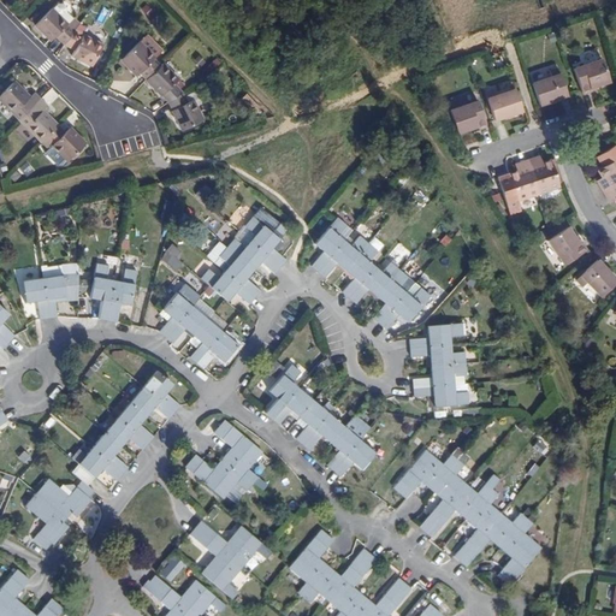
[(64,1),(58,3),(53,9),(67,23),(72,17),(66,11),(67,5),(64,1)]
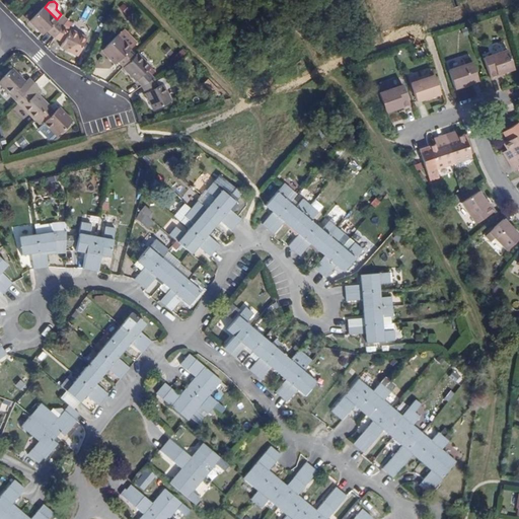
[(48,29),(54,36),(62,24),(66,19),(61,14),(57,19),(44,7),(30,20),(43,33),(48,29)]
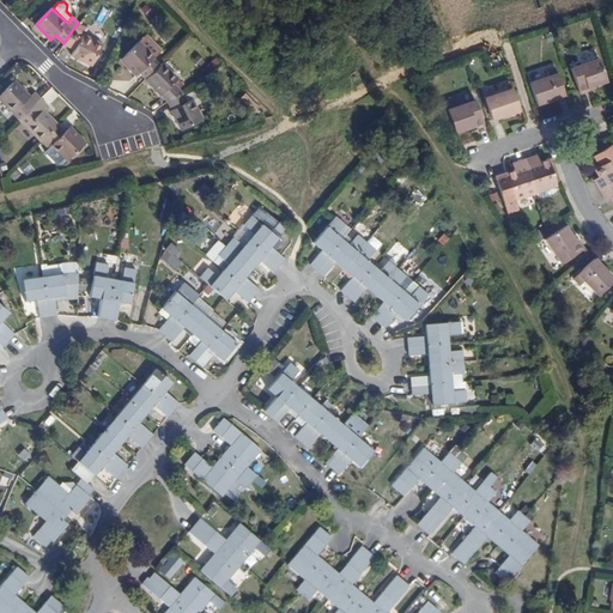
[(73,29),(64,43),(74,48),(72,55),(92,64),(102,42),(73,29)]
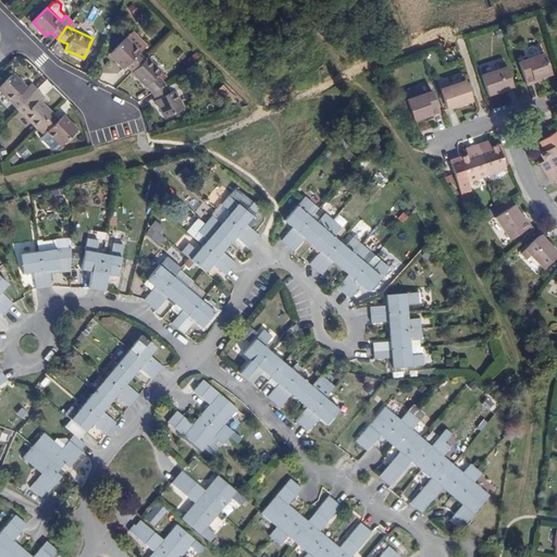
[(138,51),(144,46),(132,33),(126,39),(138,51)]
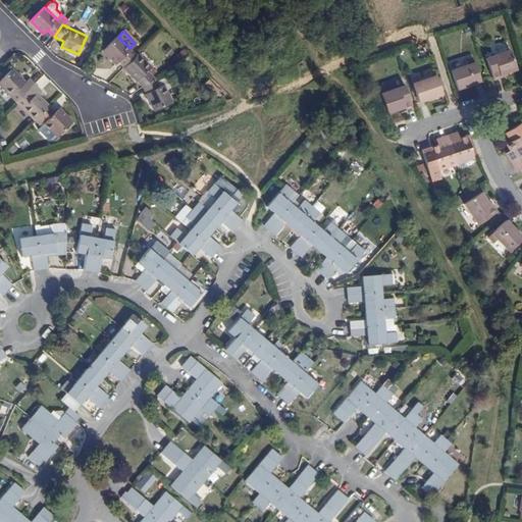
[(120,59),(126,64),(136,55),(129,48),(118,37),(117,36),(102,50),(116,62),(120,59)]
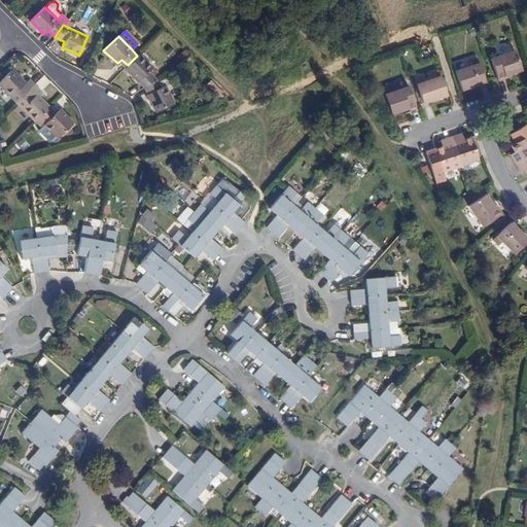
[(515,50),(491,59),(495,68),(499,80),(506,77),(505,76),(522,70),(515,50)]
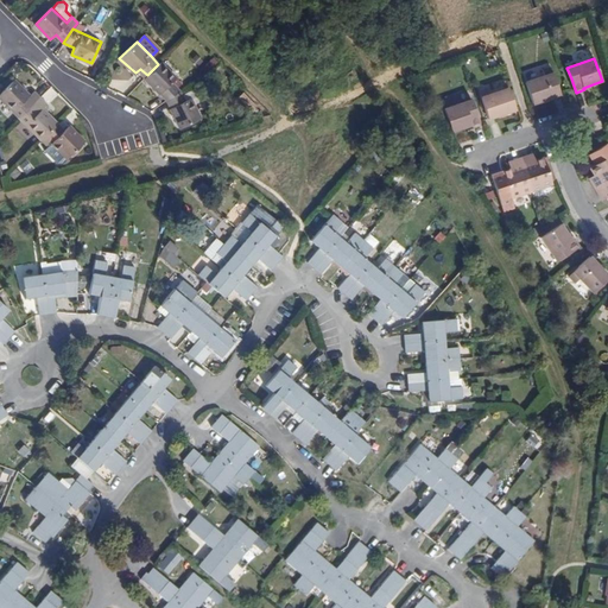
[(147,75),(145,77),(166,100),(181,90),(171,81),(175,76),(160,62),(158,64),(147,75)]
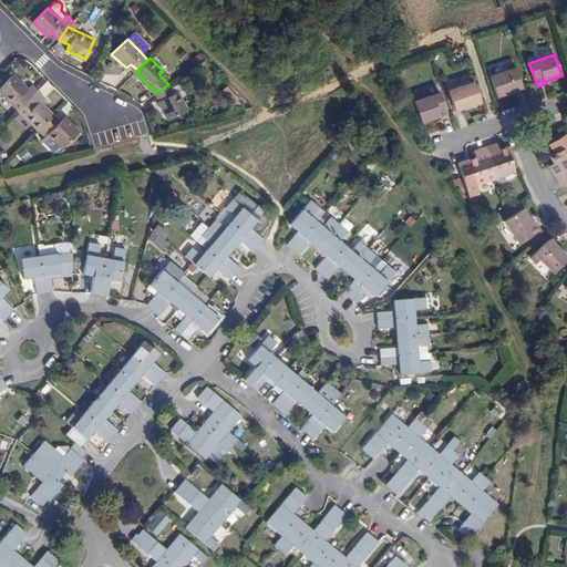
[(522,88),(513,62),(506,65),(508,71),(490,76),(497,96),(522,88)]
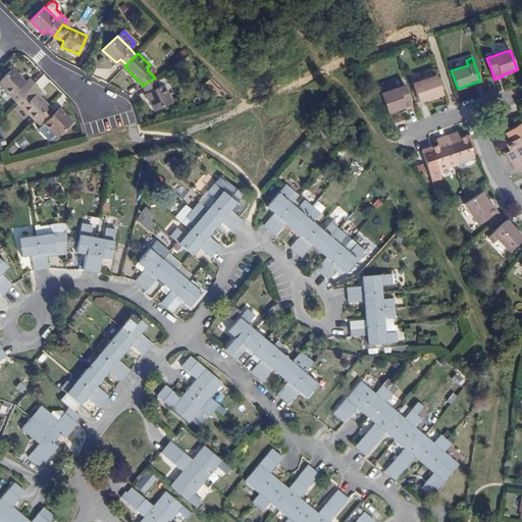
[(0,80),(0,85),(16,102),(34,85),(28,79),(25,81),(12,68),(0,80)]
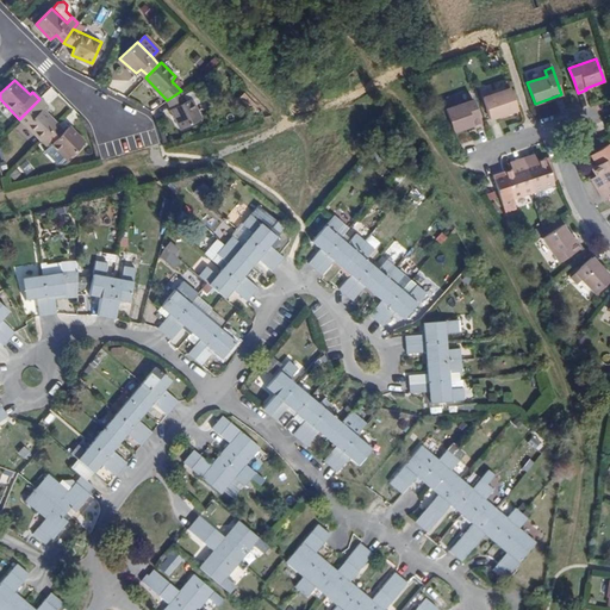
[(480,92),(490,119),(517,110),(509,89),(491,94),(489,88),(480,92)]
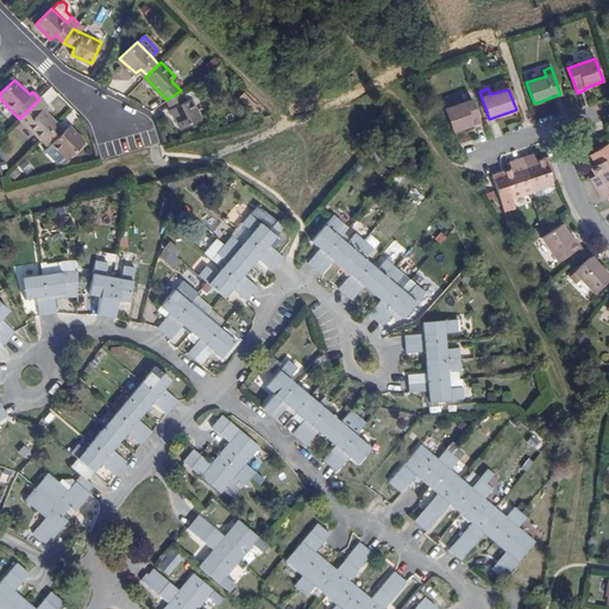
[(181,90),(167,100),(181,129),(201,118),(192,99),(186,101),(181,90)]
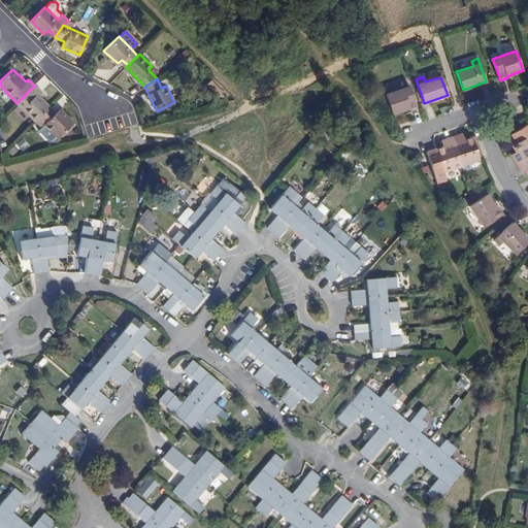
[(34,86),(17,103),(35,122),(39,118),(51,107),(36,93),(39,90),(34,86)]
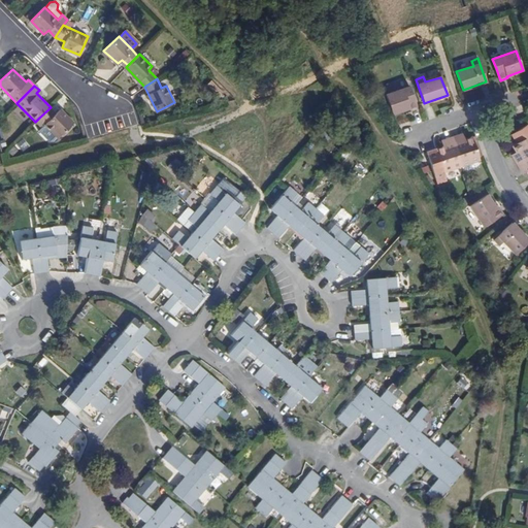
[(410,87),(387,95),(394,114),(409,109),(410,111),(418,108),(410,87)]
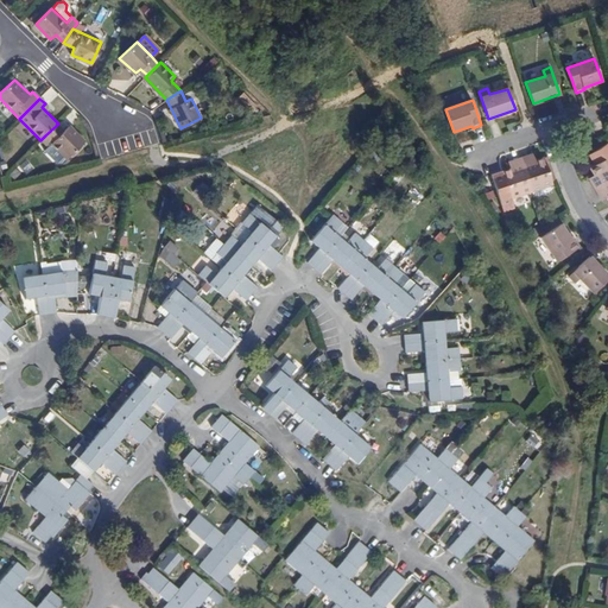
[(64,131),(58,124),(45,135),(67,158),(68,157),(77,149),(83,143),(68,128),(64,131)]
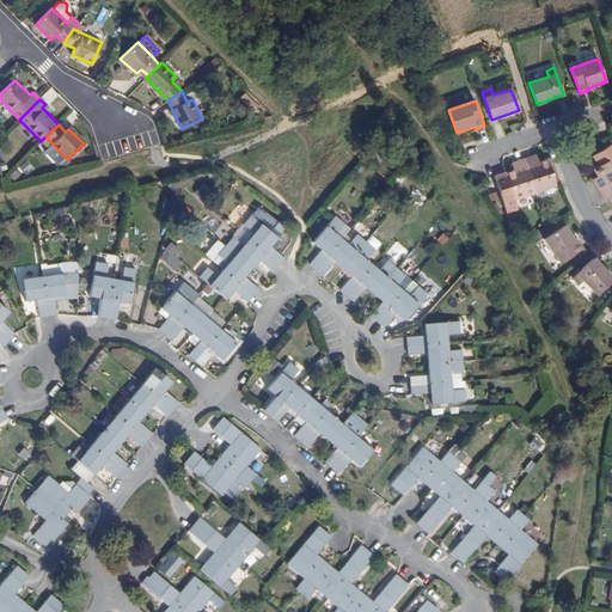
[(598,193),(611,183),(611,150),(610,147),(593,158),(599,167),(593,171),(599,182),(594,185),(598,193)]
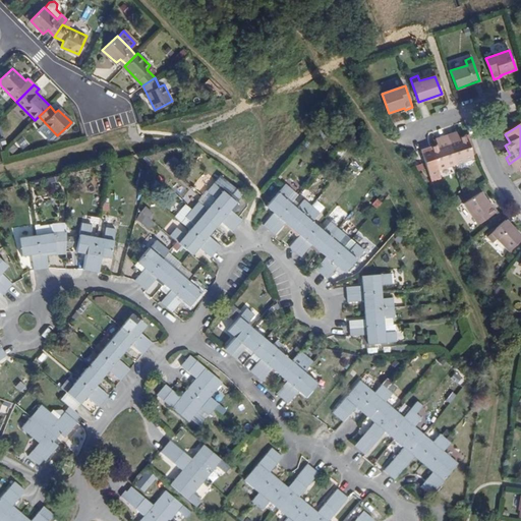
[(69,129),(66,127),(58,134),(61,137),(69,129)]
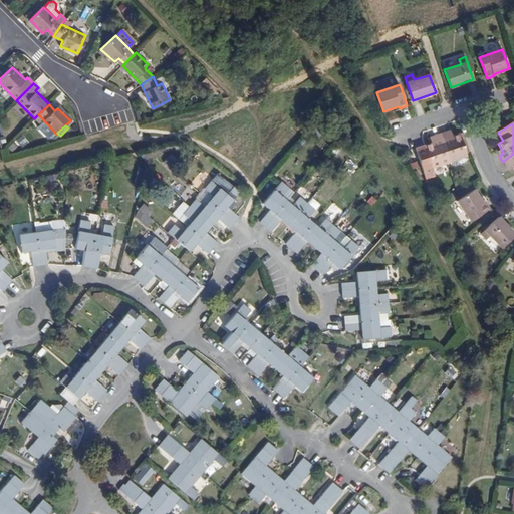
[(469,152),(463,135),(449,140),(448,135),(441,137),(451,164),(467,158),(466,156),(465,153),(469,152)]
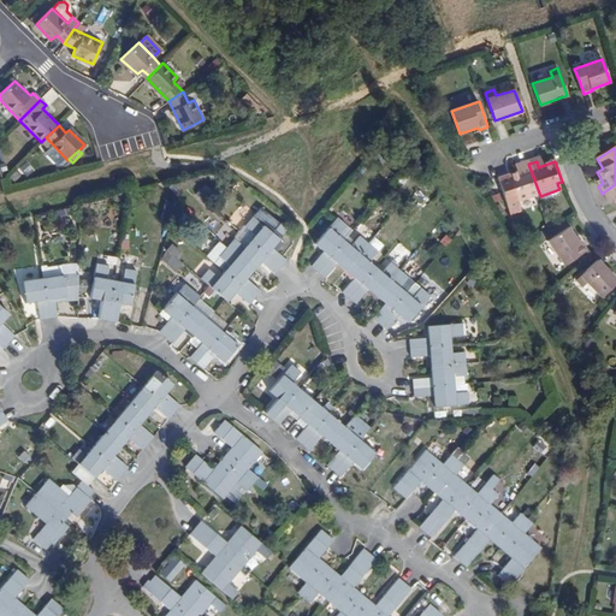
[(519,203),(540,196),(528,164),(520,167),(521,173),(510,177),(519,203)]
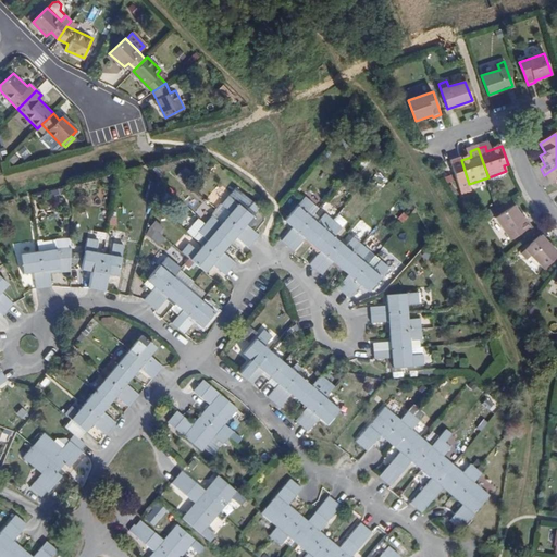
[(556,166),(544,175),(549,182),(554,180),(556,184),(556,166)]
